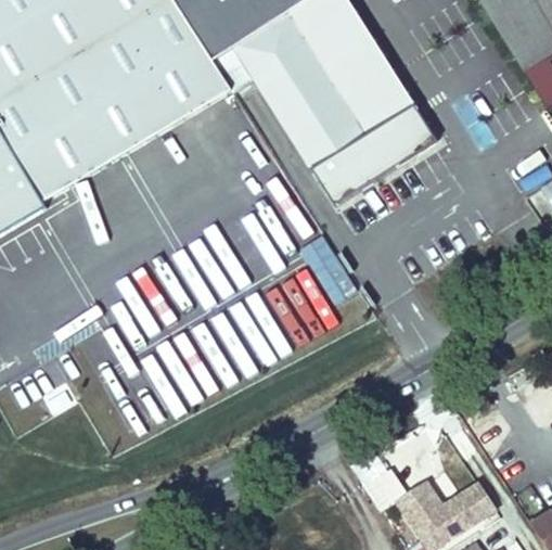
[(0,0),(0,231),(45,206),(41,201),(232,91),(210,58),(174,0),(0,0)]
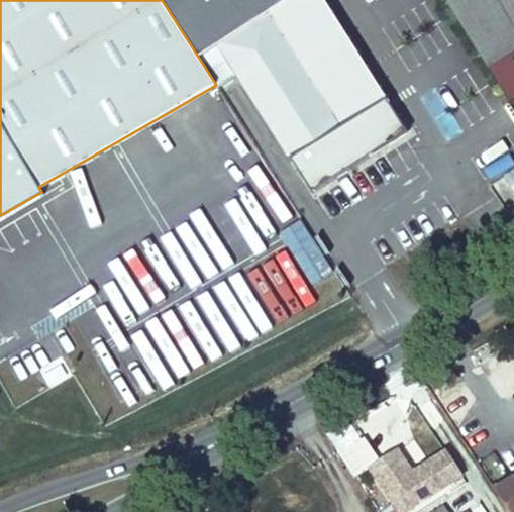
[(388,95),(325,0),(162,0),(196,54),(216,41),(291,158),(388,95)]
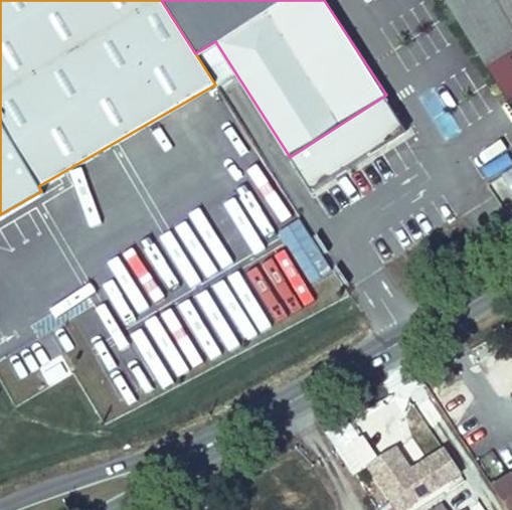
[(441,0),(484,66),(511,49),(511,0),(441,0)]
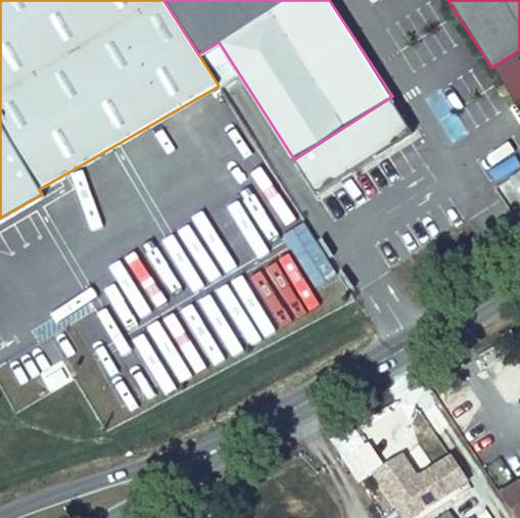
[(519,165),(501,177),(516,203),(519,200),(519,165)]
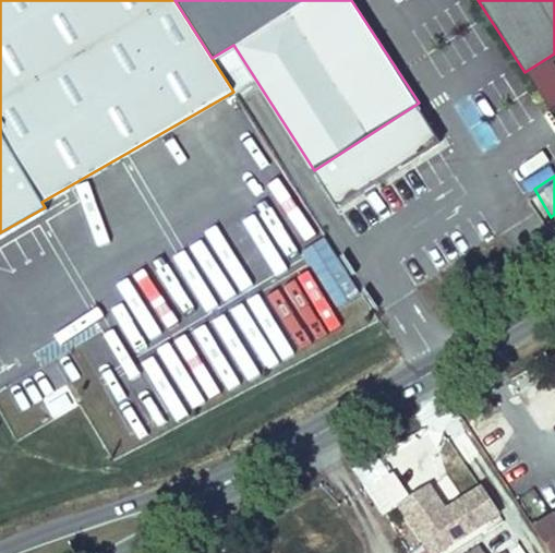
[(333,305),(356,291),(321,235),(299,249),(333,305)]
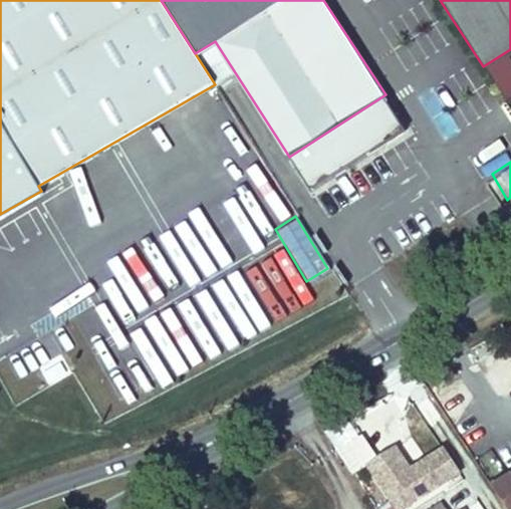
[(392,508),(404,508),(460,475),(442,446),(410,467),(396,445),(364,465),(377,486),(392,508)]
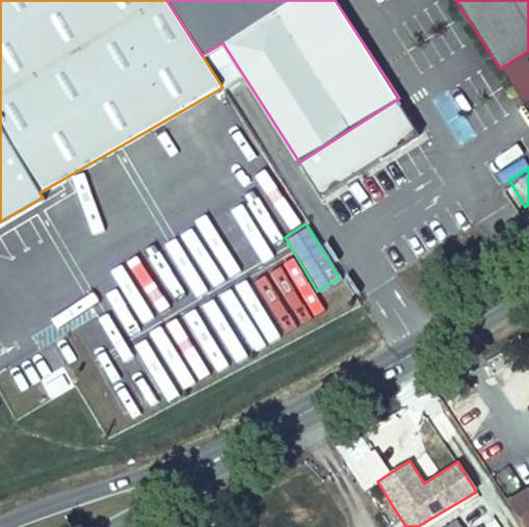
[(528,526),(528,484),(506,499),(524,526),(528,526)]
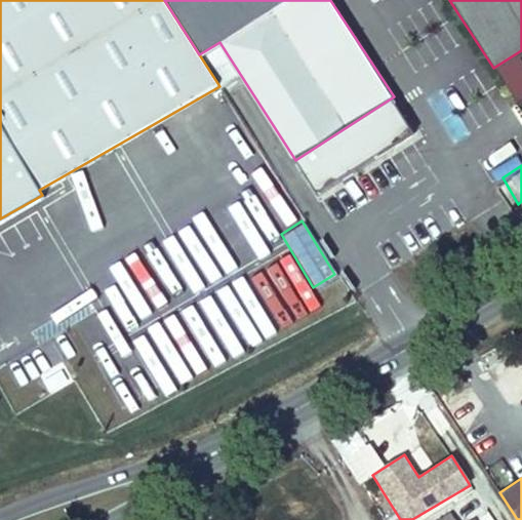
[(433,519),(454,519),(448,511),(433,519)]
